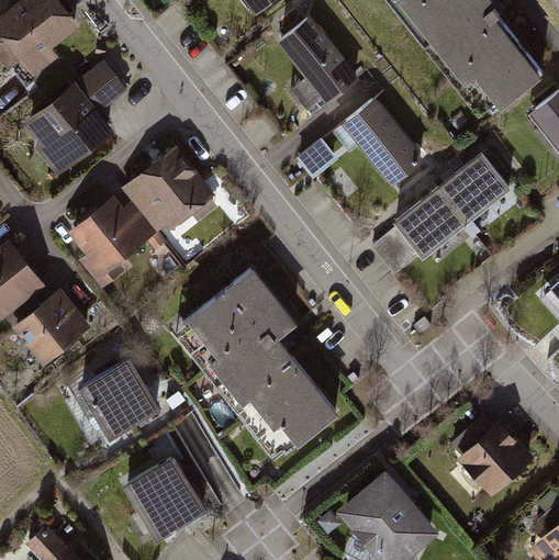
[(77,30),(54,0),(21,0),(0,15),(0,29),(2,32),(0,33),(0,65),(7,75),(19,65),(30,80),(58,59),(51,49),(77,30)]
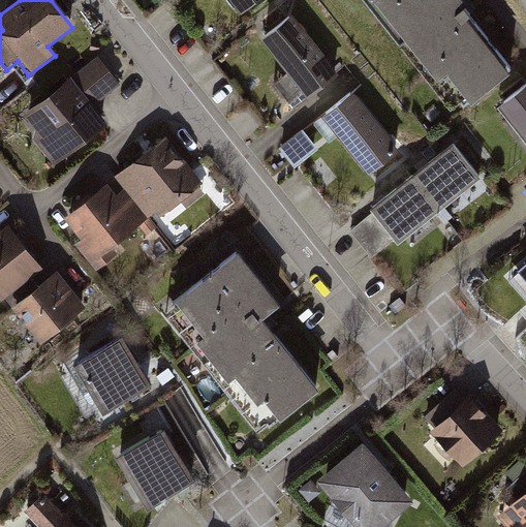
[(257,0),(223,0),(237,17),(257,0)]
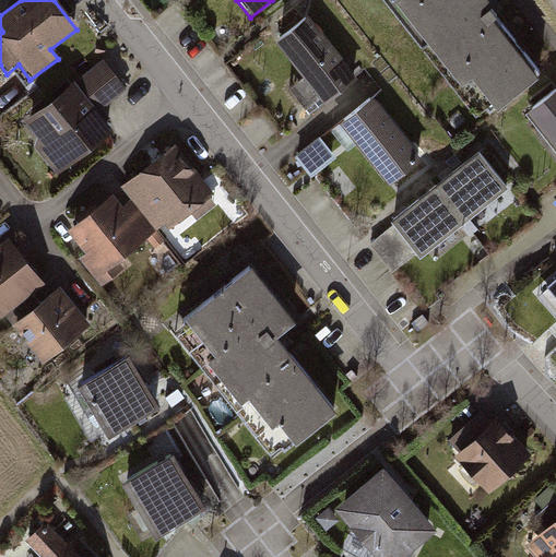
[(537,76),(476,0),(403,0),(494,111),(537,76)]
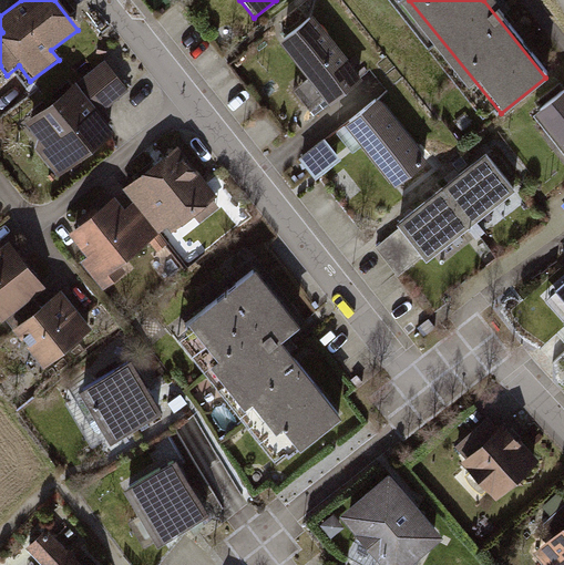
[(314,19),(282,43),(329,106),(362,81),(314,19)]
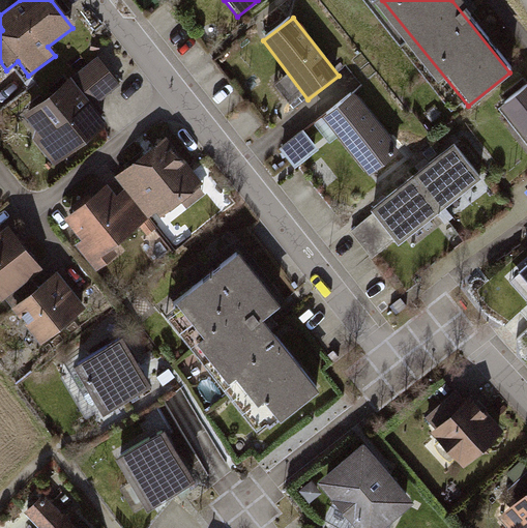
[(98,57),(17,118),(54,167),(106,127),(93,111),(122,89),(98,57)]
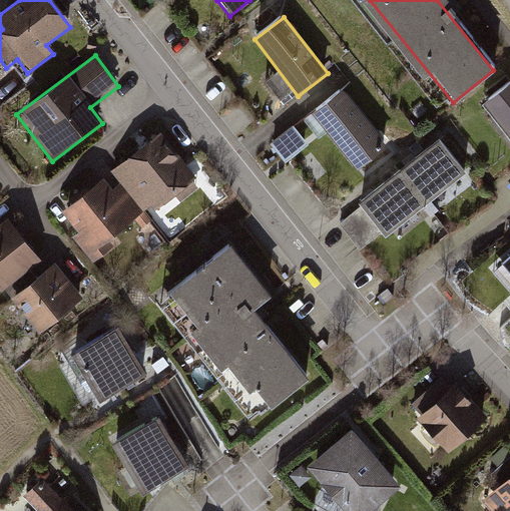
[(509,84),(482,105),(509,142),(509,84)]
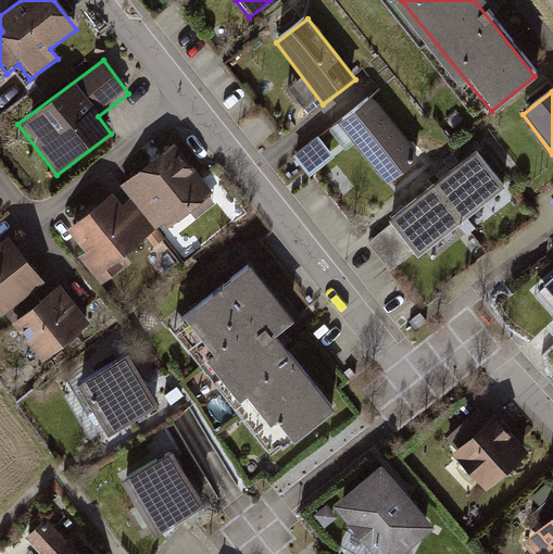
[(371,98),(337,123),(385,187),(418,162),(371,98)]
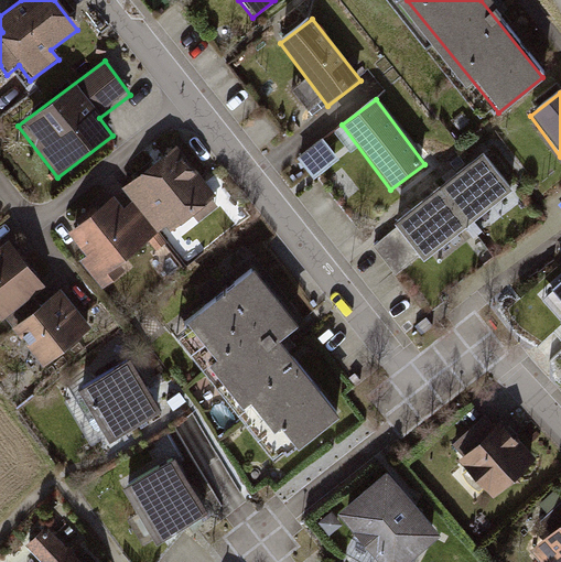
[(324,141),(303,157),(316,173),(336,158),(324,141)]
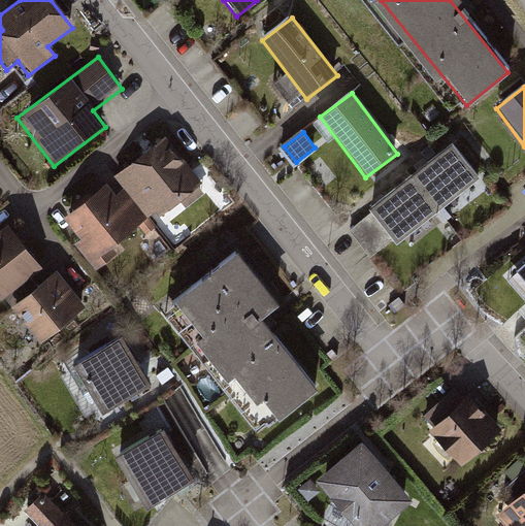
[(88,200),(60,221),(97,271),(123,253),(117,244),(175,202),(182,210),(205,193),(165,139),(138,159),(117,174),(128,190),(116,199),(106,187),(88,200)]
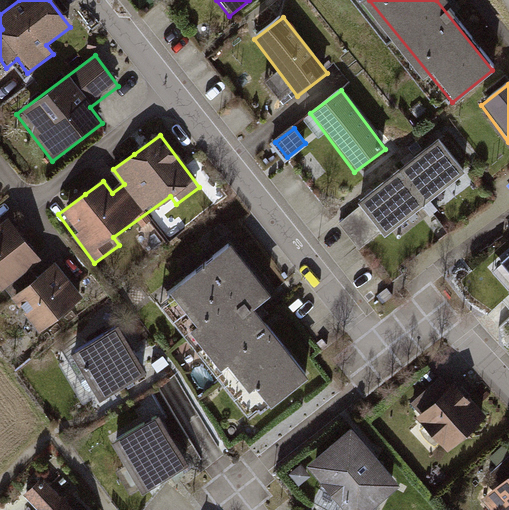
[(463,175),(436,140),(406,163),(382,182),(356,203),(383,237),(463,175)]
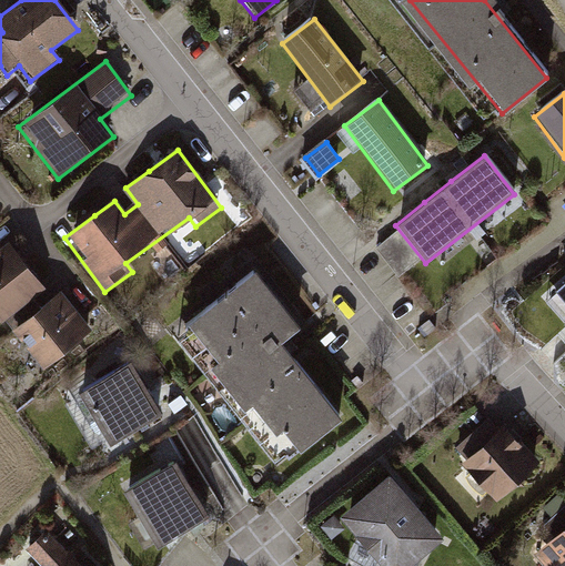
[(43,292),(4,244),(0,248),(0,326),(43,292)]
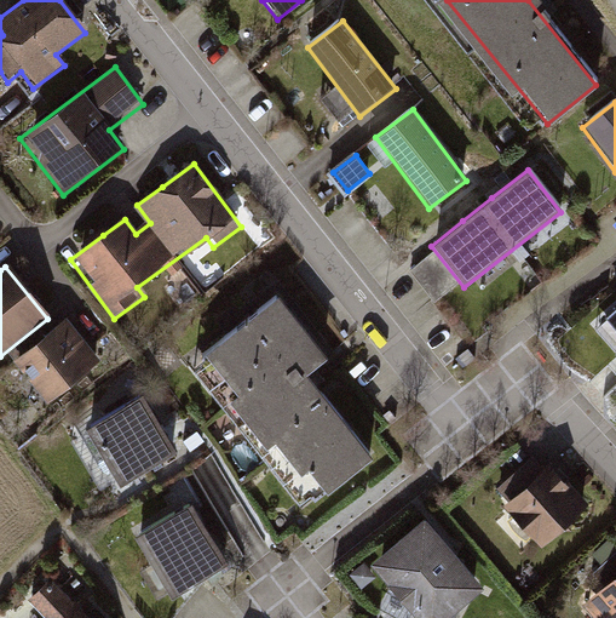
[(277,297),(203,355),(235,395),(228,401),(263,446),(274,438),(321,498),(373,457),(308,373),(326,360),(277,297)]
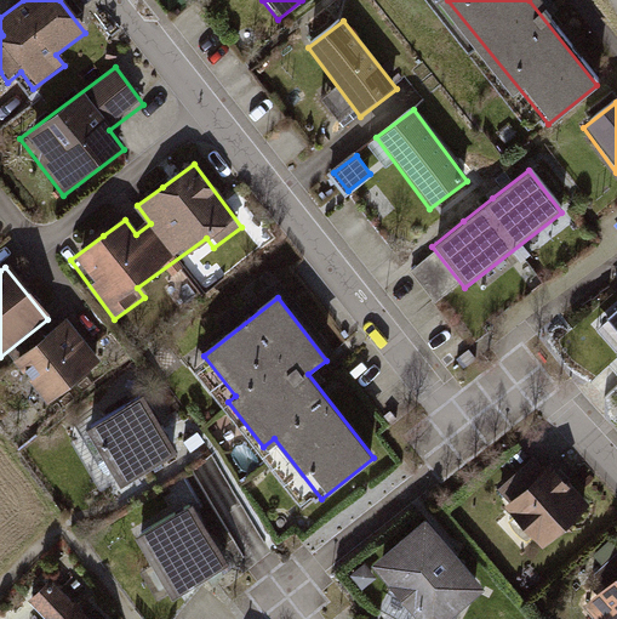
[(100,365),(66,322),(12,364),(46,408),(100,365)]
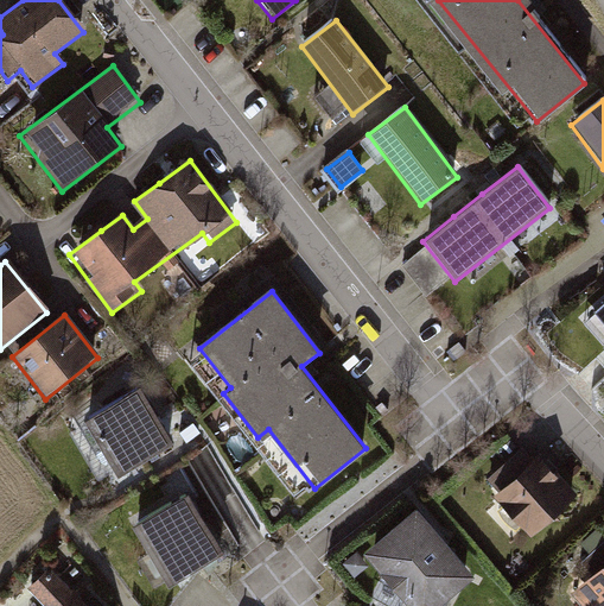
[(142,389),(84,421),(116,478),(173,444),(142,389)]
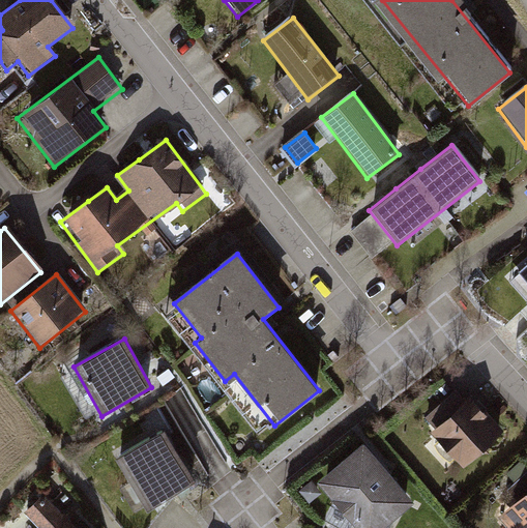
[(464,470),(508,430),(474,392),(467,399),(459,390),(427,418),(436,429),(431,434),(464,470)]
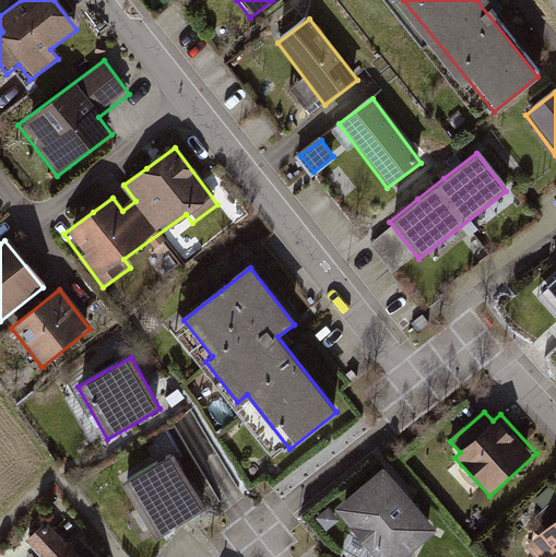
[(173,454),(122,482),(152,538),(203,511),(173,454)]
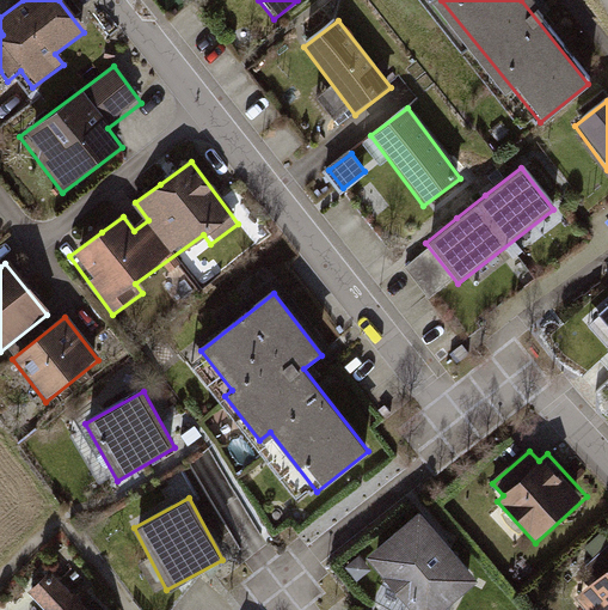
[(419,512),(366,556),(409,609),(444,609),(478,583),(419,512)]
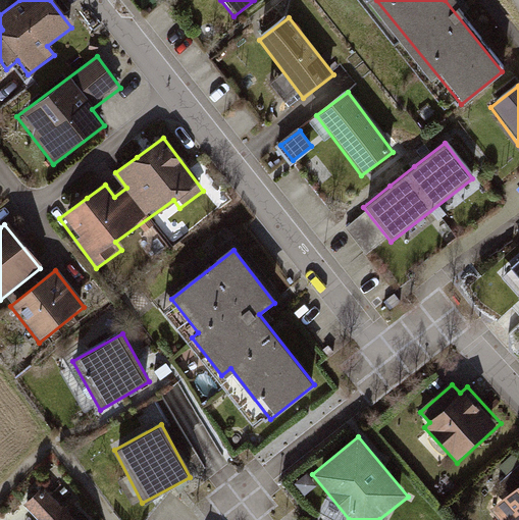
[(518,483),(490,509),(500,519),(512,519),(515,517),(516,519),(518,519),(518,483)]
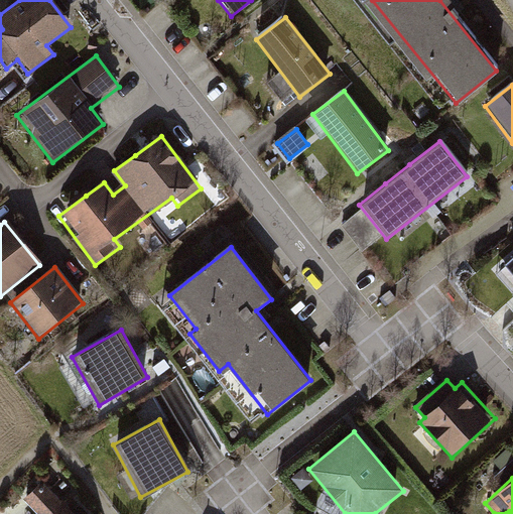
[(73,513),(44,483),(25,501),(36,513),(73,513)]
